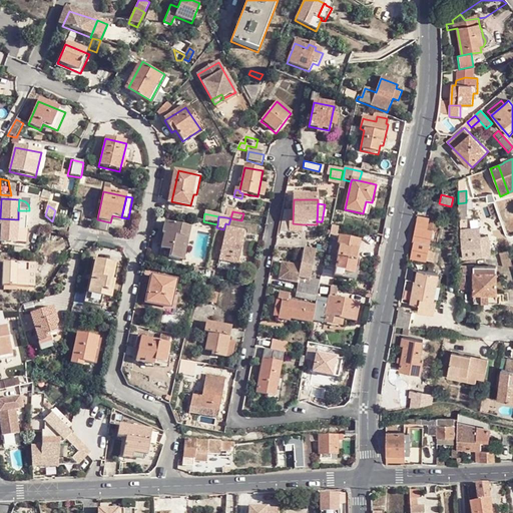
[(18,219),(0,218),(0,226),(2,226),(1,243),(16,244),(17,230),(18,219)]
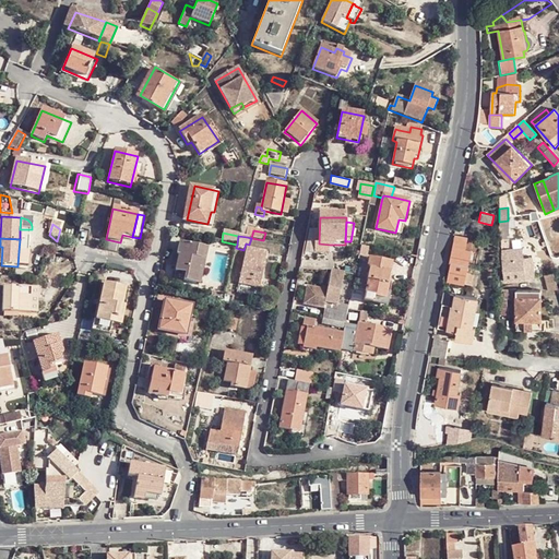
[(456,238),(454,248),(463,250),(465,240),(456,238)]
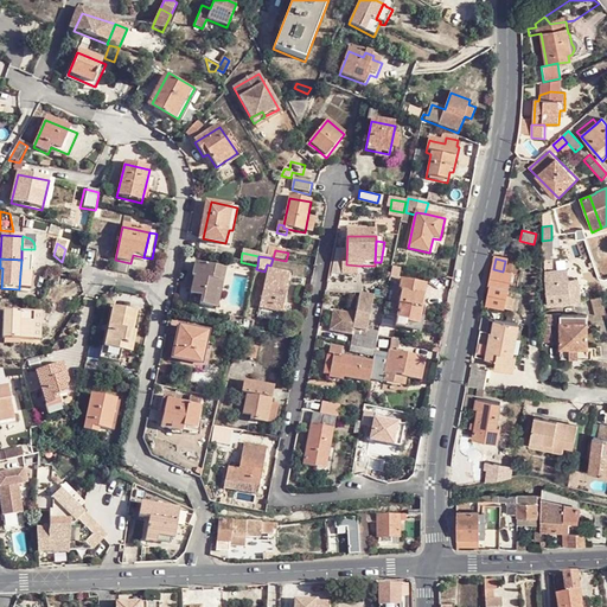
[(358,266),(346,264),(342,266),(342,279),(358,279),(358,266)]
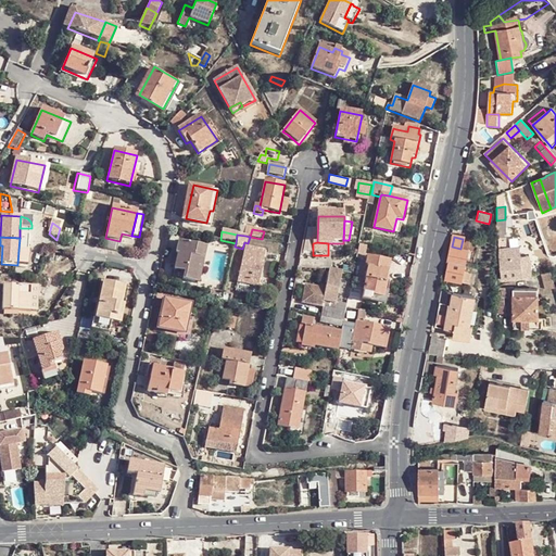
[(174,254),(174,255),(178,256),(176,268),(173,280),(199,285),(205,249),(178,243),(176,254),(174,254)]
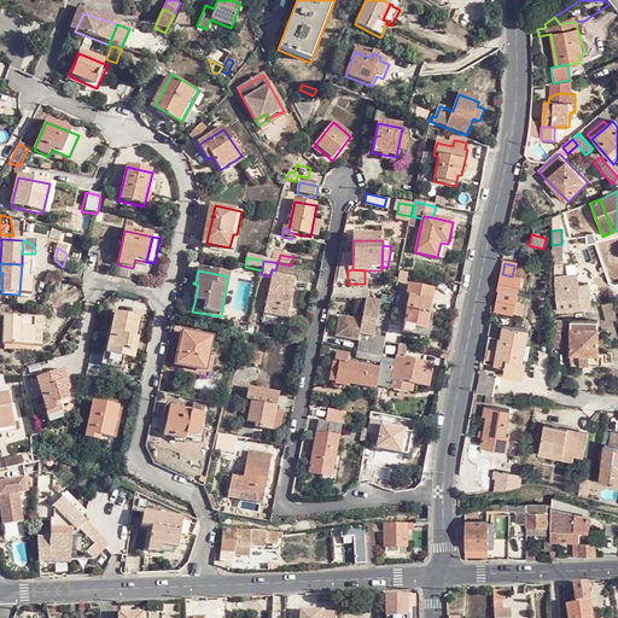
[(296,280),(274,274),(264,314),(286,319),(296,280)]
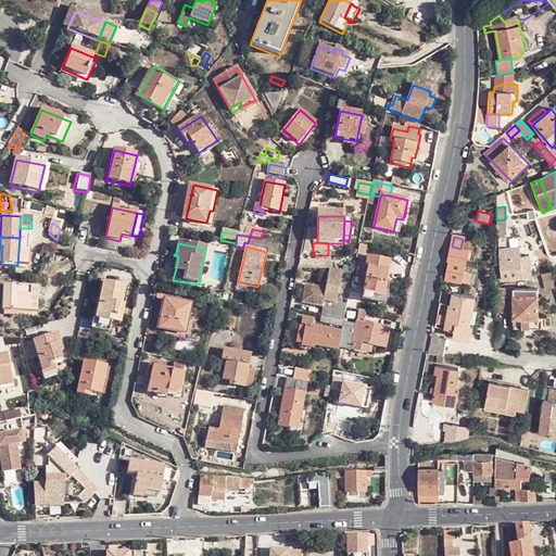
[(460,249),(452,247),(449,262),(451,263),(446,279),(462,282),(469,251),(460,249)]
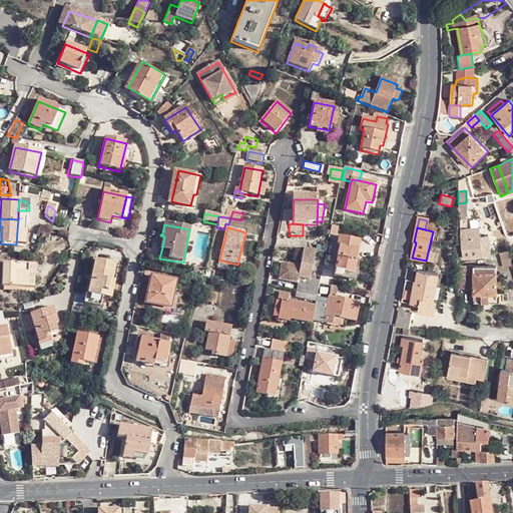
[(463,259),(489,255),(487,236),(481,236),(480,228),(462,229),(463,259)]
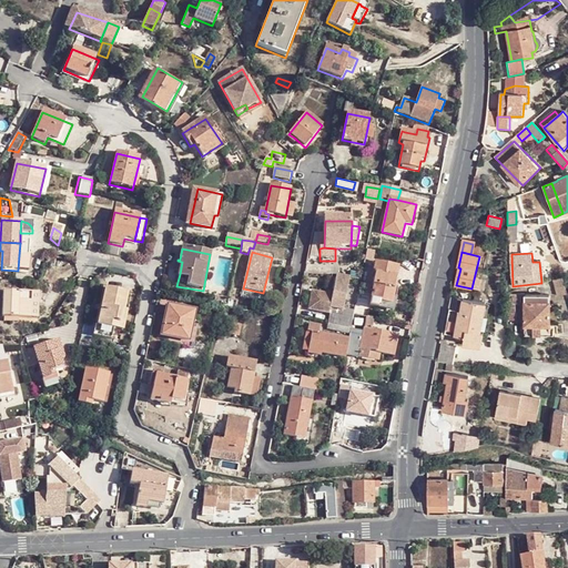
[(19,255),(18,271),(29,272),(30,256),(19,255)]
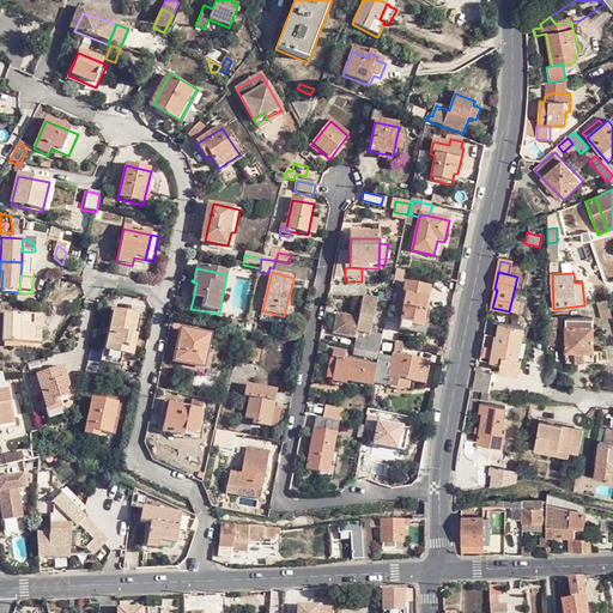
[(430,290),(405,284),(402,296),(405,296),(402,309),(404,309),(400,331),(425,337),(431,310),(428,310),(429,301),(428,301),(430,290)]
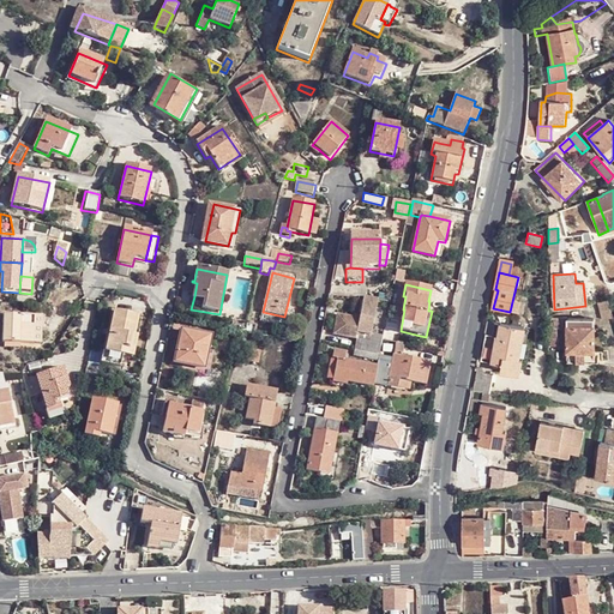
[(367,353),(380,356),(381,345),(383,341),(383,338),(371,336),(377,301),(363,299),(360,320),(338,315),(333,336),(356,341),(355,350),(367,353)]
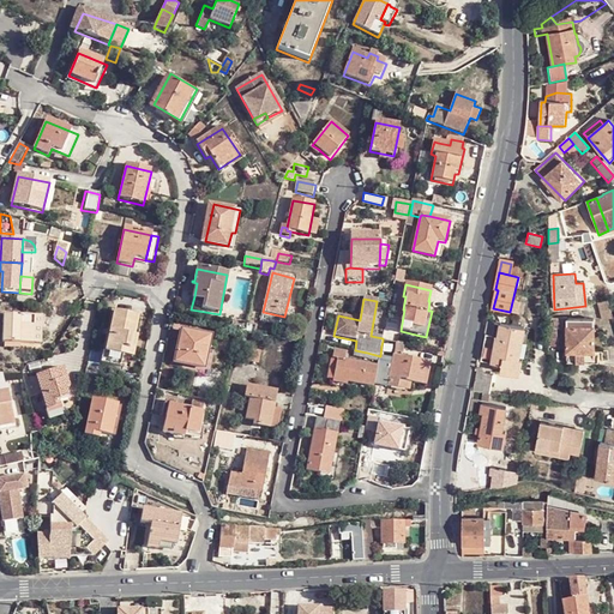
[(605,320),(613,317),(608,299),(599,302),(605,320)]
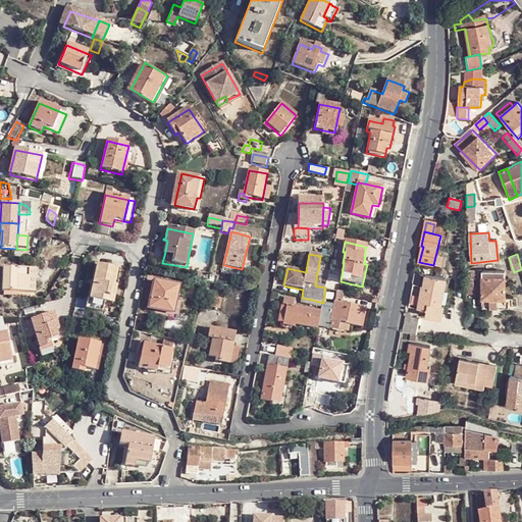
[(121,268),(104,265),(100,279),(97,279),(91,307),(107,311),(109,302),(117,303),(121,284),(118,283),(121,268)]
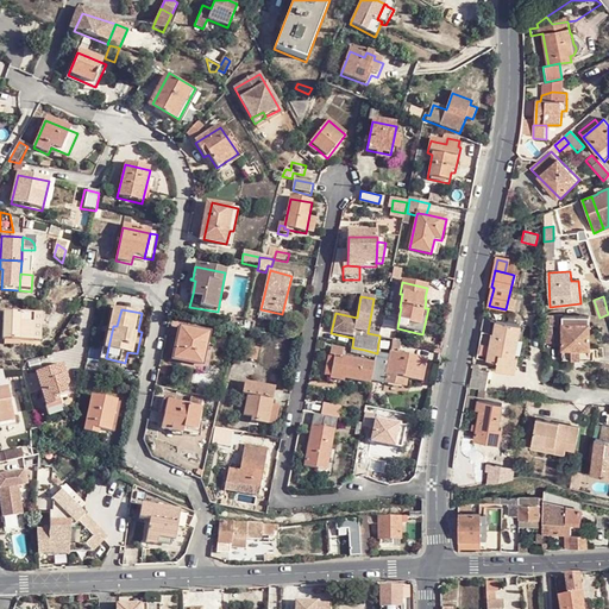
[(4,341),(13,341),(20,343),(36,343),(36,331),(42,331),(43,315),(5,314),(4,341)]
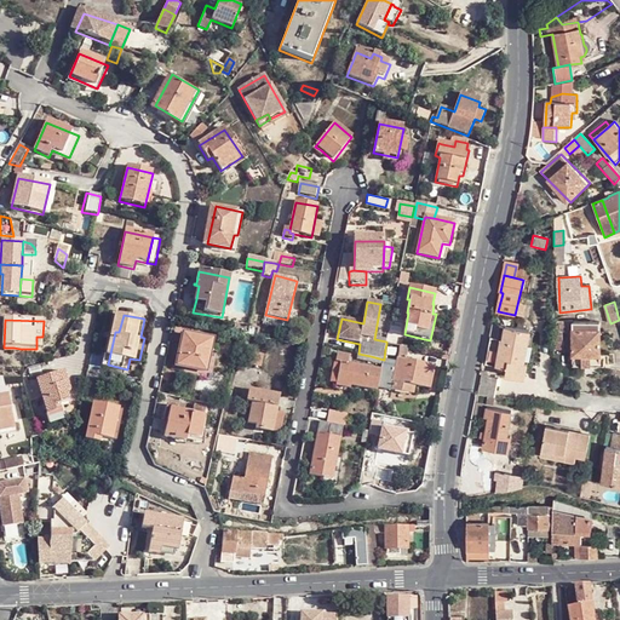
[(510,336),(503,334),(498,361),(512,365),(512,368),(517,368),(517,374),(535,378),(539,362),(535,361),(541,328),(512,322),(510,336)]
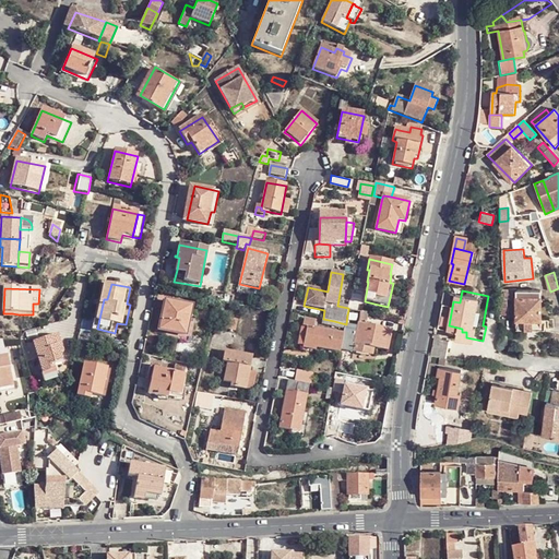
[(500,299),(500,308),(508,308),(509,300),(516,300),(516,331),(540,331),(542,293),(516,293),(516,292),(502,292),(502,299),(500,299)]
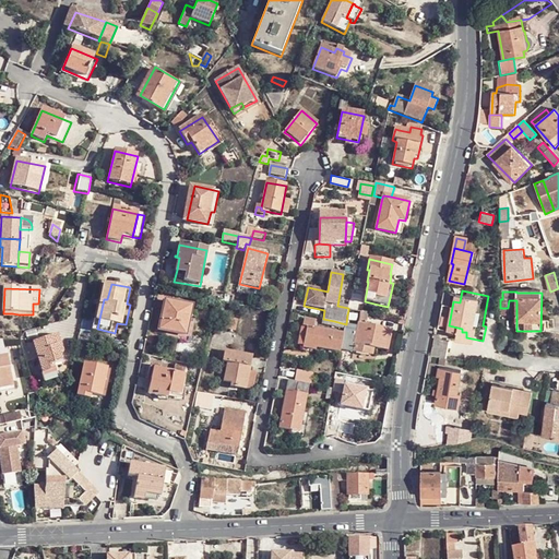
[(192,308),(165,301),(159,332),(186,337),(192,308)]
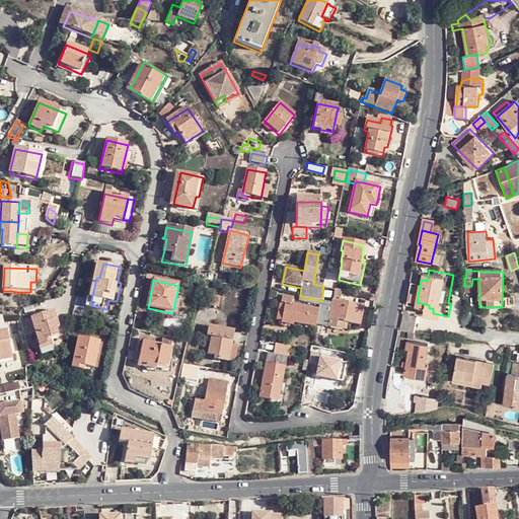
[(341,302),(343,292),(323,288),(322,292),(328,293),(326,300),(332,301),(330,308),(326,308),(319,306),(319,311),(316,326),(343,330),(345,323),(360,326),(364,306),(341,302)]
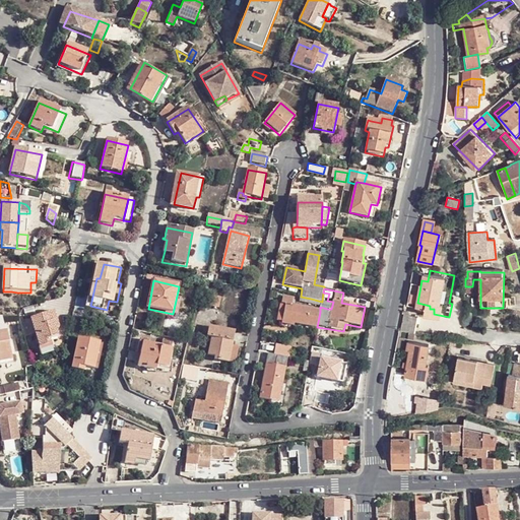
[(329,294),(323,293),(322,302),(321,303),(328,304),(327,309),(331,309),(333,302),(327,301),(329,294)]
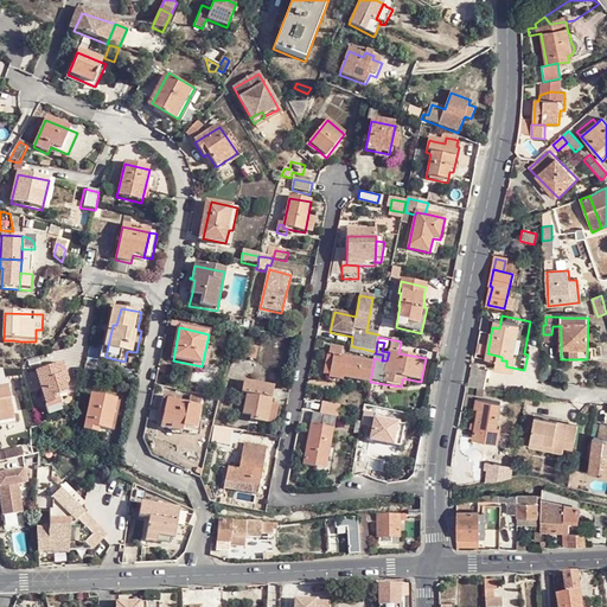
[(324,375),(370,384),(370,382),(374,364),(343,357),(344,350),(331,349),(328,355),(327,355),(324,375)]
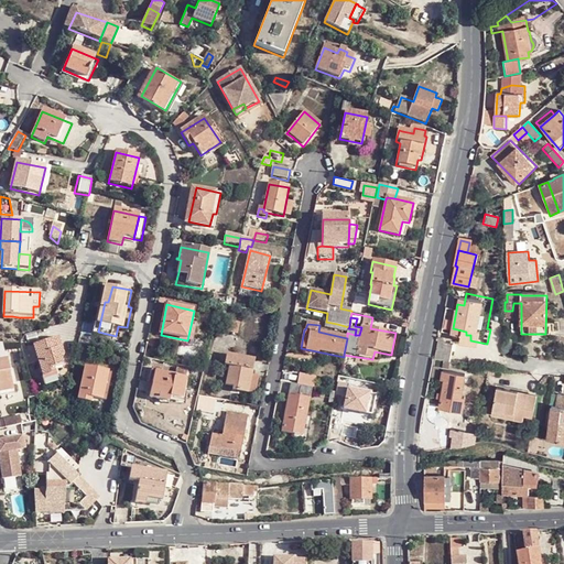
[(55,339),(20,348),(24,365),(34,362),(40,378),(47,377),(46,369),(60,367),(57,358),(61,357),(55,339)]
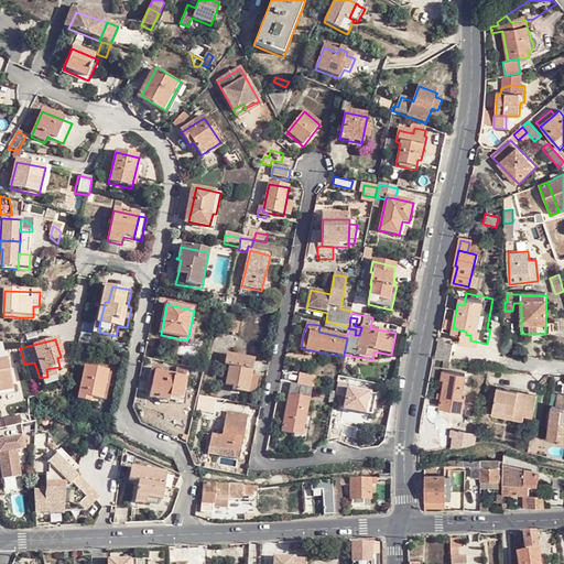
[(4,342),(0,342),(0,340),(0,392),(12,391),(8,370),(11,369),(4,342)]
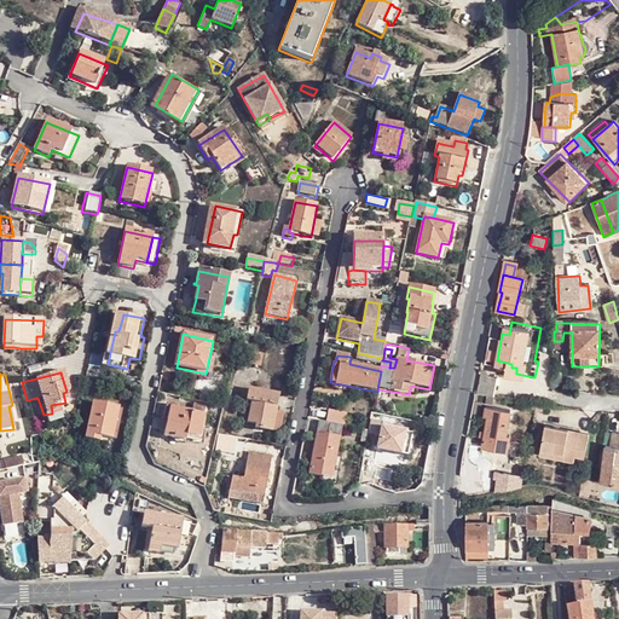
[(281,394),(249,388),(247,401),(253,404),(249,424),(254,426),(253,431),(278,435),(281,417),(276,415),(281,394)]
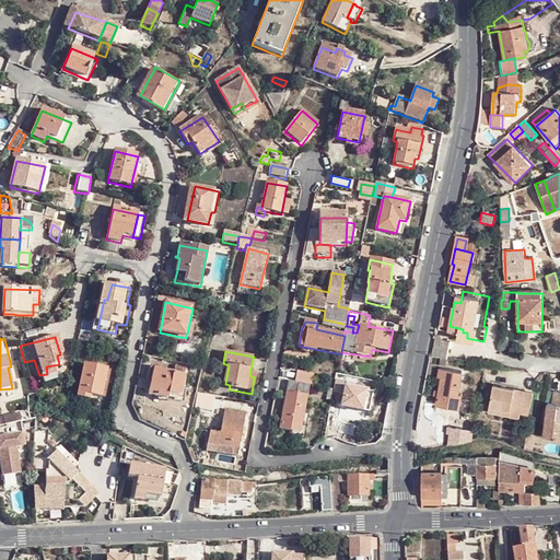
[(107,370),(83,365),(76,399),(89,403),(90,398),(101,399),(107,370)]
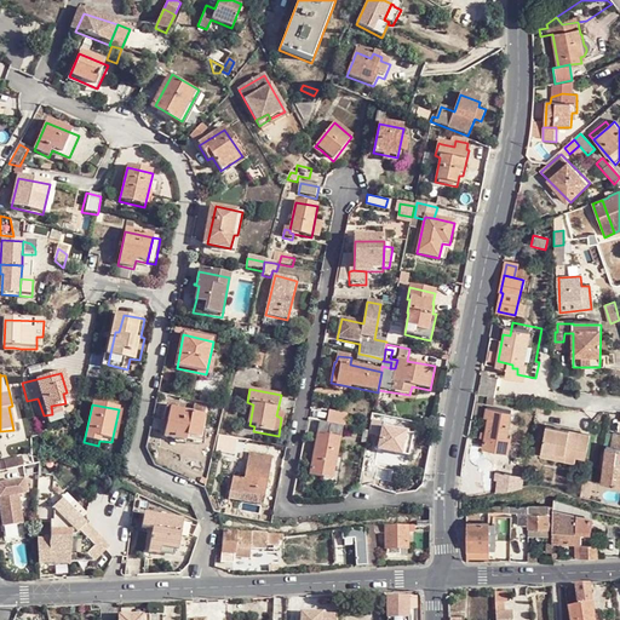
[(484,405),(477,405),(475,419),(481,420),(484,405)]
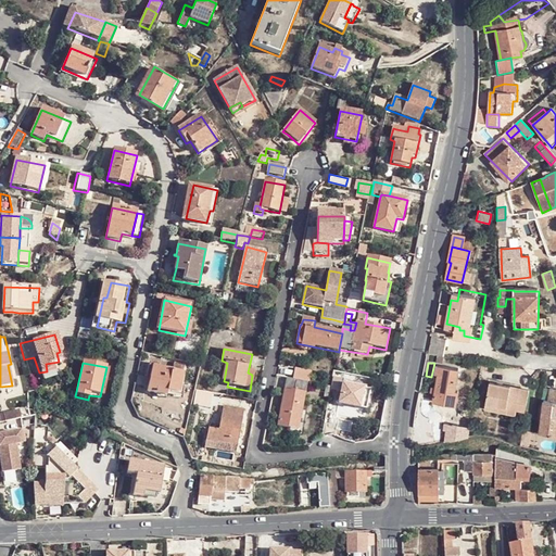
[(173,369),(153,366),(148,392),(168,397),(171,392),(178,394),(185,366),(174,364),(173,369)]
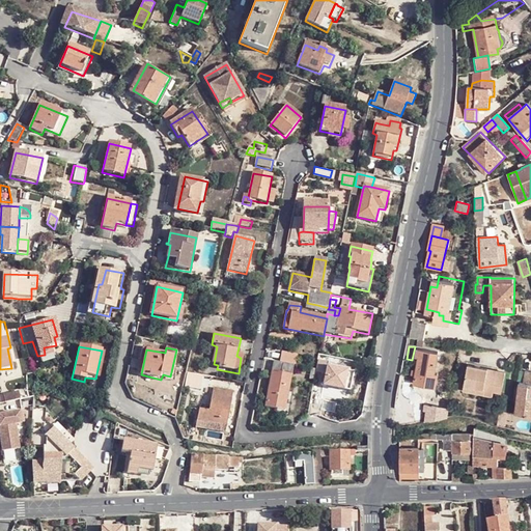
[(438,353),(418,350),(417,356),(418,357),(415,385),(436,388),(438,374),(435,373),(438,353)]
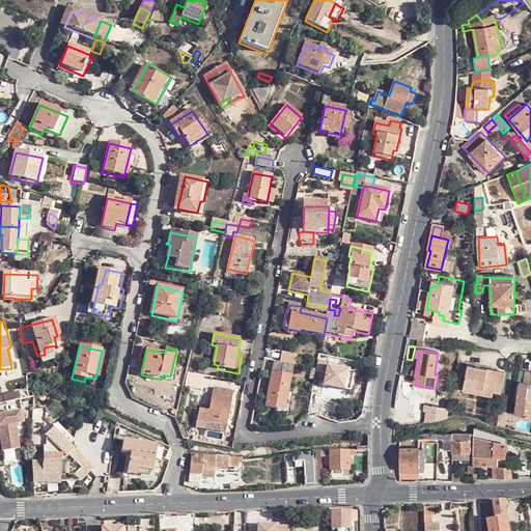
[(295,365),(296,365),(299,355),(283,352),(281,362),(295,365)]
